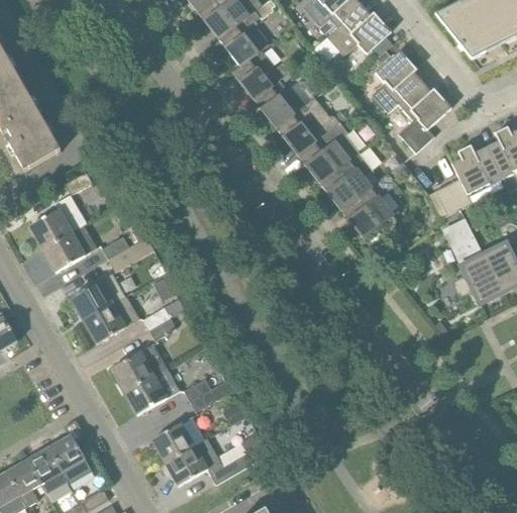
[(188,0),(197,10),(210,0),(188,0)]
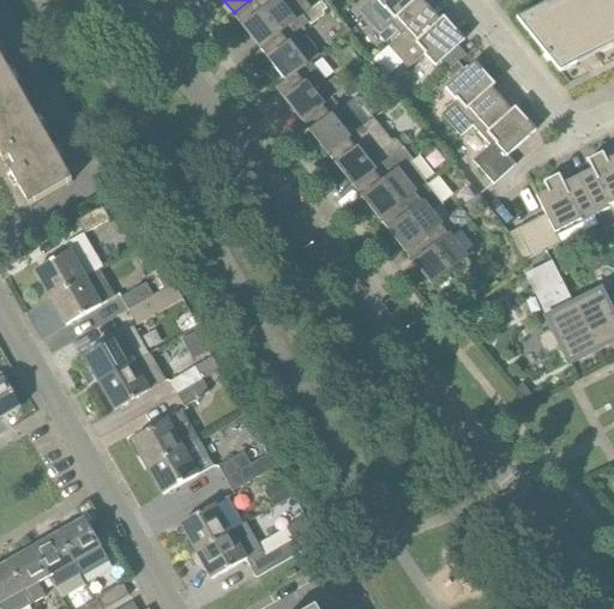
[(306,19),(302,13),(311,6),(306,0),(250,0),(234,12),(263,48),(306,19)]
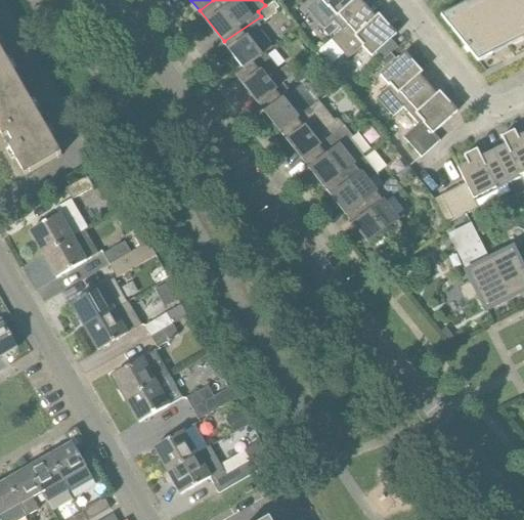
[(333,16),(343,27),(368,5),(363,0),(314,0),(308,6),(324,25),(333,16)]
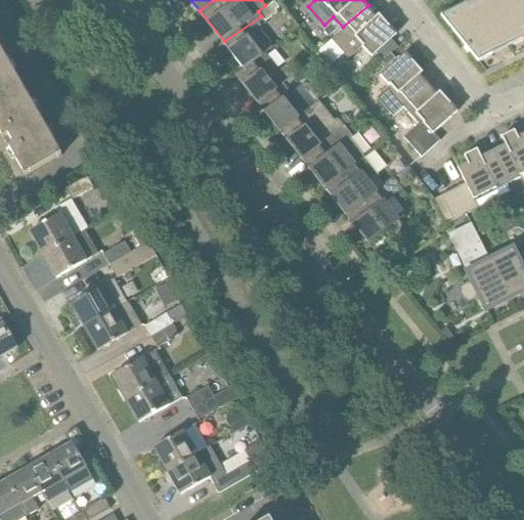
[(479,0),(470,5),(467,0),(441,12),(479,58),(523,35),(523,0),(479,0)]
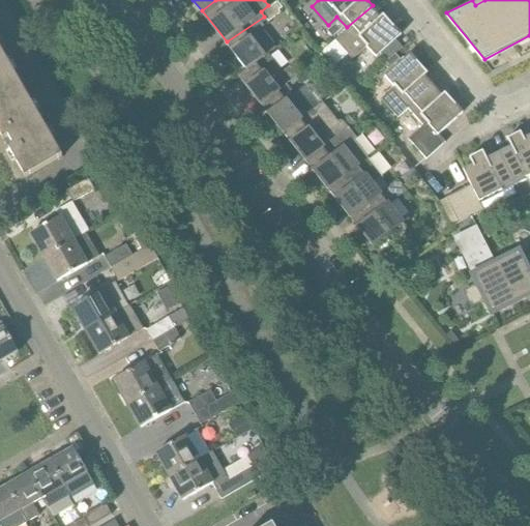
[(381,15),(373,5),(347,27),(334,37),(351,56),(362,46),(366,44),(376,54),(402,31),(388,18),(383,12),(381,15)]
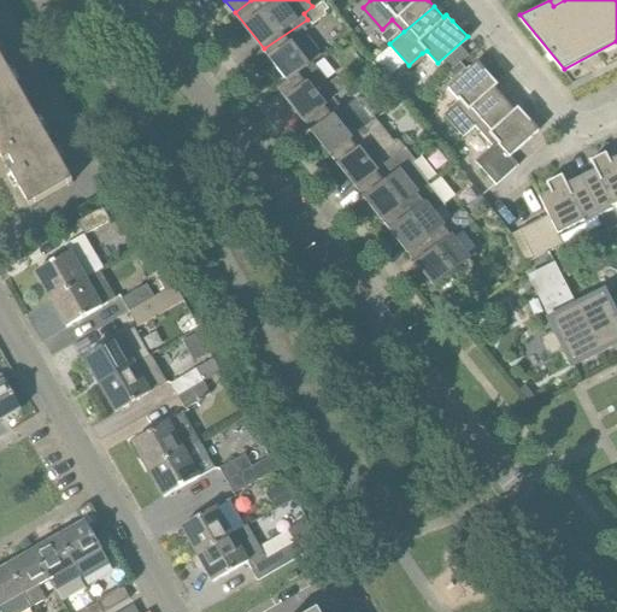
[(287,78),(313,59),(323,52),(305,30),(306,29),(303,23),(309,19),(307,19),(264,48),(287,78)]
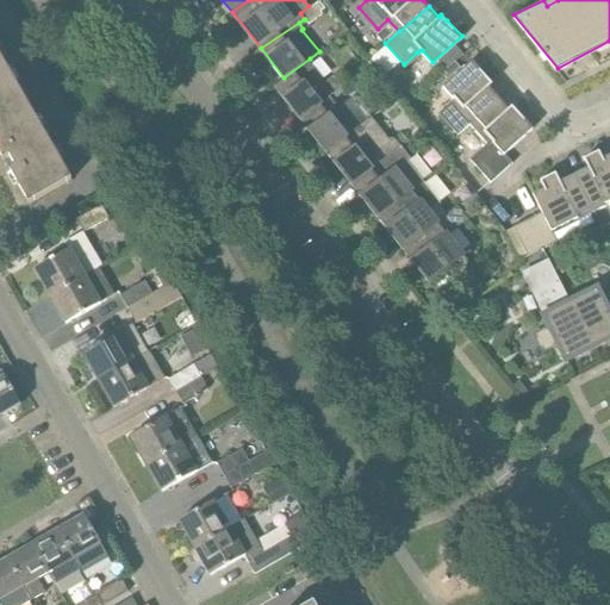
[(72,178),(27,99),(0,51),(0,150),(30,201),(72,178)]
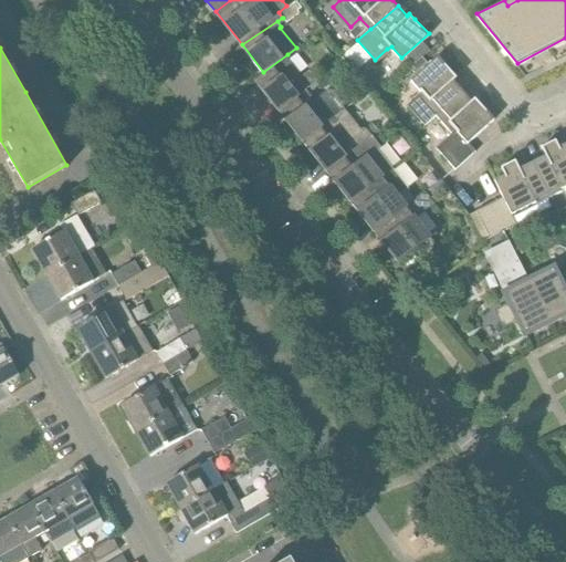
[(280,111),(308,90),(299,76),(303,74),(287,54),(263,72),(254,79),(280,111)]
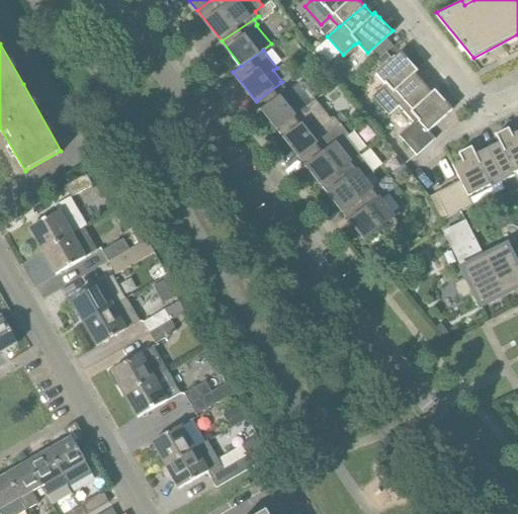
[(400,104),(425,82),(416,72),(418,69),(414,64),(401,50),(376,72),(385,82),(371,94),(389,113),(399,103),(400,104)]
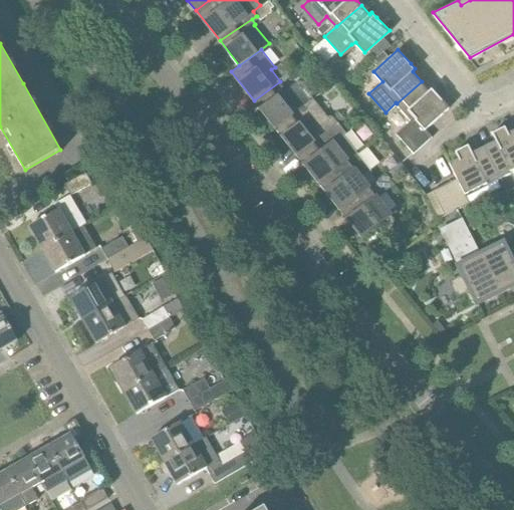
[(311,97),(303,103),(289,85),(286,88),(280,81),(254,100),(278,131),(315,101),(311,97)]
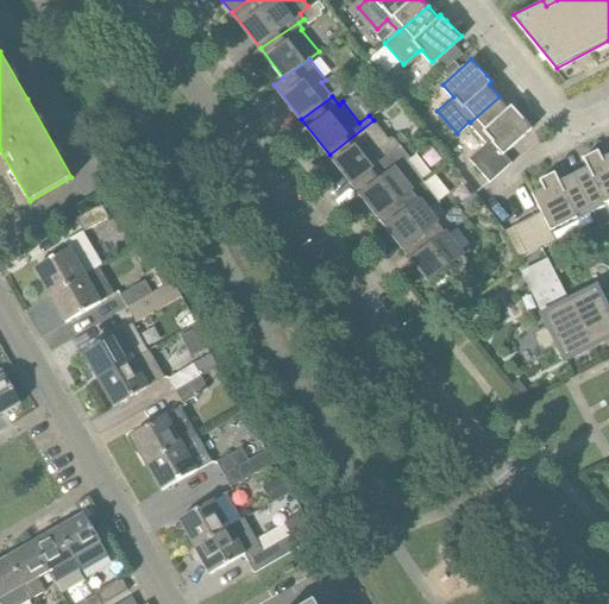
[(470,123),(488,142),(470,157),(489,178),(510,159),(503,152),(532,126),(518,109),(512,104),(508,107),(500,96),(470,123)]
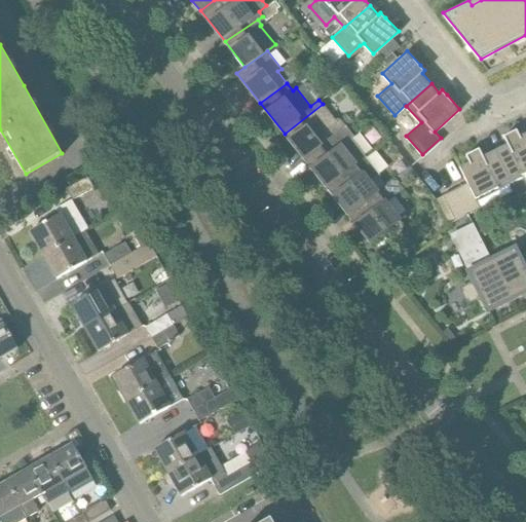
[(285,134),(305,160),(346,126),(339,117),(333,117),(323,104),(285,134)]
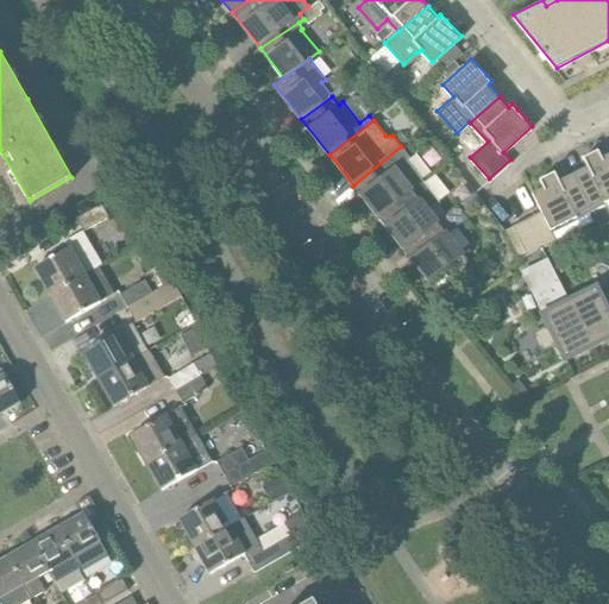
[(377,215),(412,188),(422,178),(405,157),(408,155),(401,146),(353,186),(377,215)]
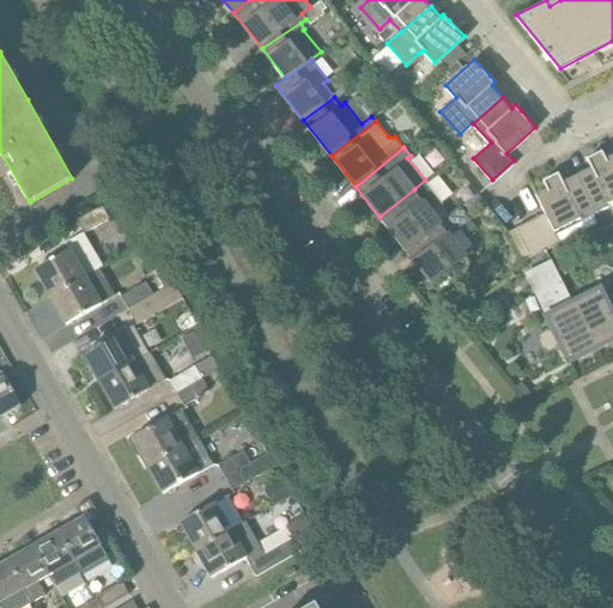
[(612,200),(612,153),(606,158),(602,150),(587,157),(592,166),(577,174),(596,211),(611,202),(611,201),(612,200)]
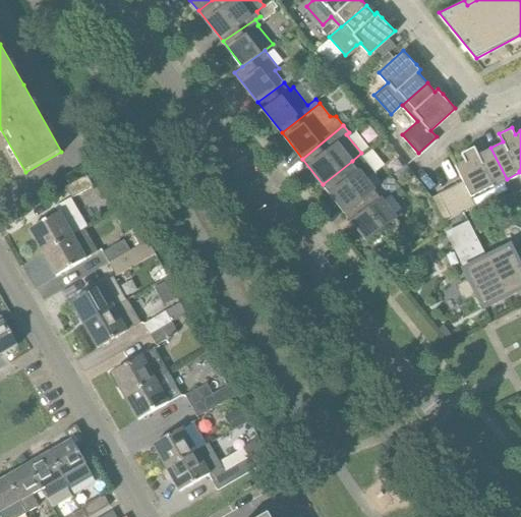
[(456,164),(463,179),(471,195),(493,184),(494,185),(507,179),(490,148),(478,154),(474,146),(461,153),(465,159),(456,164)]
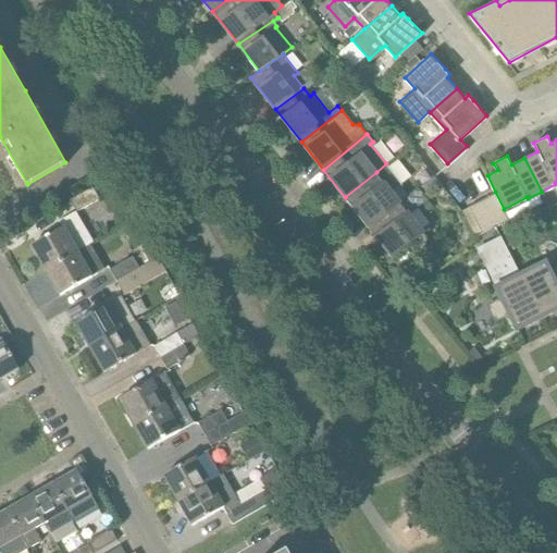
[(369,226),(396,205),(388,194),(392,192),(376,172),(345,197),(369,226)]
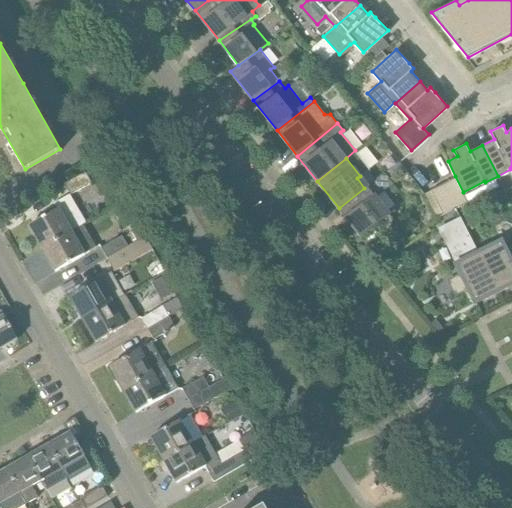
[(385,171),(364,188),(339,208),(361,236),(371,227),(382,235),(391,223),(391,220),(391,218),(391,216),(390,214),(375,195),(393,182),(391,178),(405,167),(399,160),(385,171)]
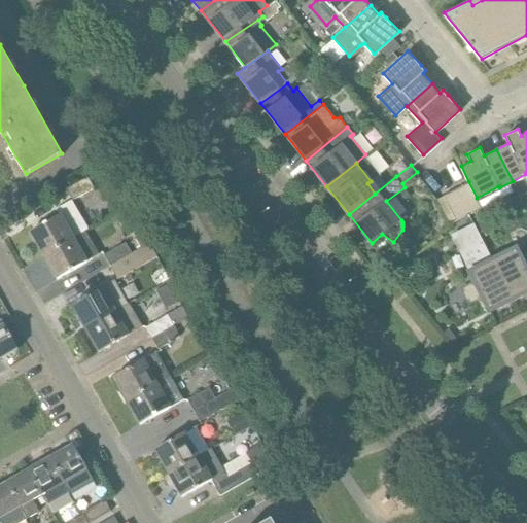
[(88,175),(66,187),(73,199),(94,185),(88,175)]
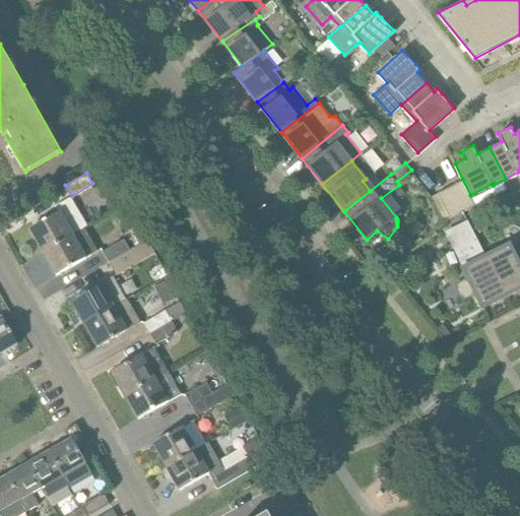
[(462,179),(450,185),(463,210),(475,204),(470,195),(462,179)]
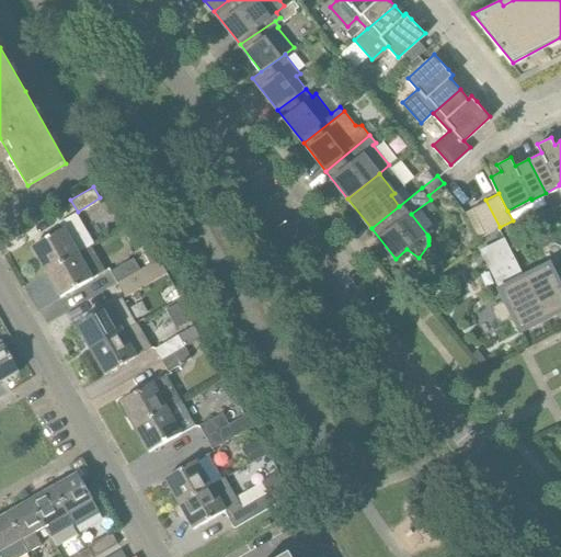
[(500,227),(485,200),(472,206),(485,234),(500,227)]
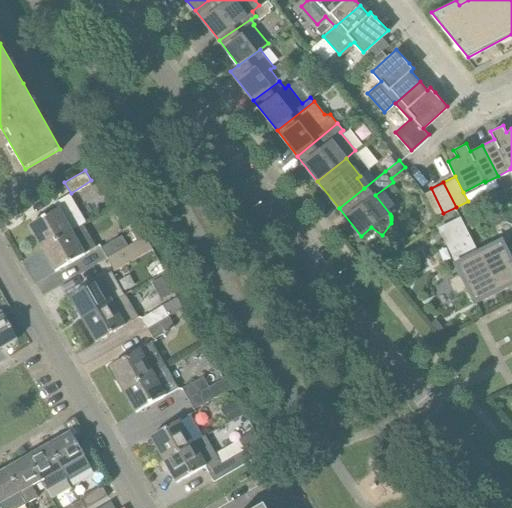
[(43,246),(83,223),(86,221),(70,192),(54,201),(57,207),(30,223),(43,246)]
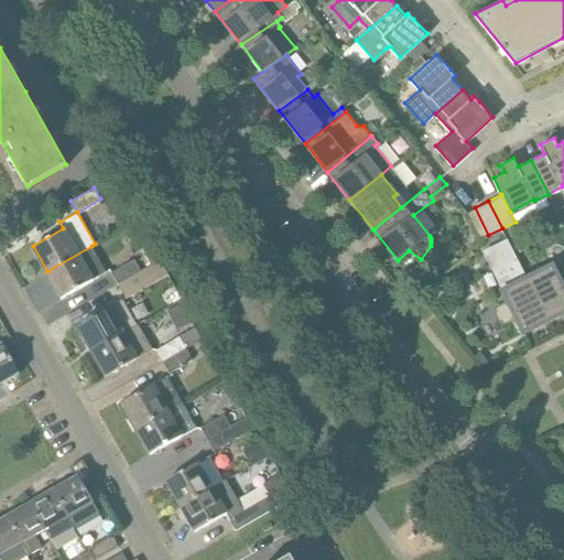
[(62,297),(94,278),(94,277),(105,270),(91,246),(47,271),(62,297)]
